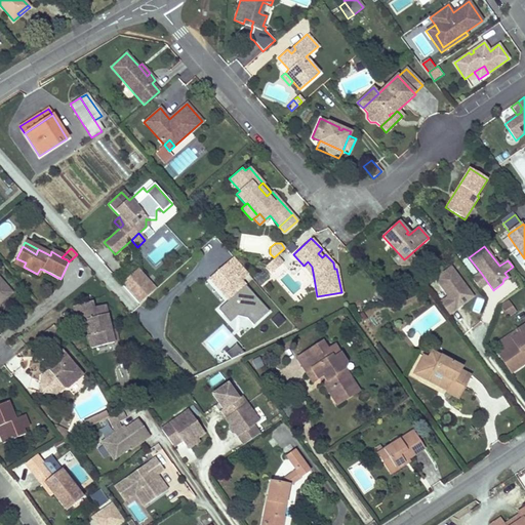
[(411,253),(404,259),(409,266),(416,259),(411,253)]
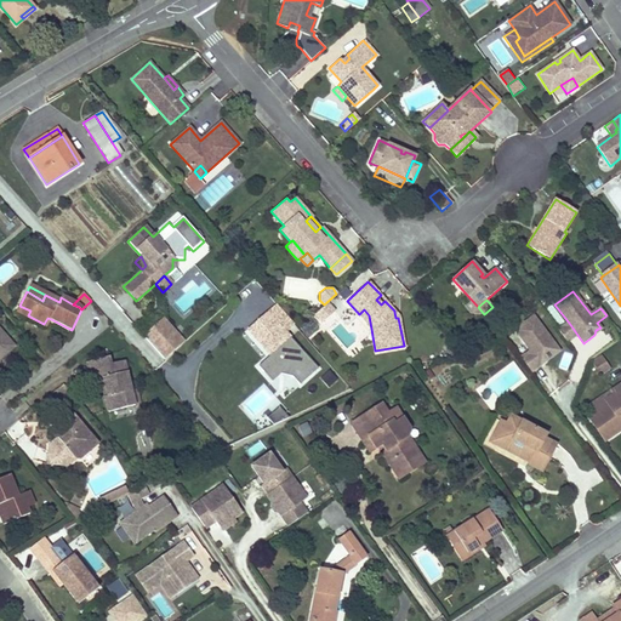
[(274,303),(266,311),(283,330),(291,323),(274,303)]
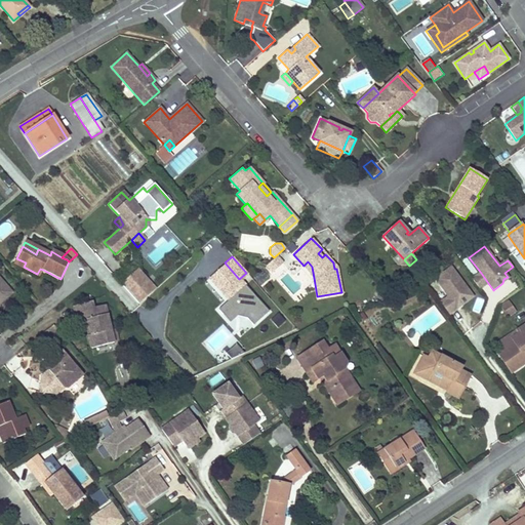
[(272,272),(280,265),(274,257),(266,266),(272,272)]
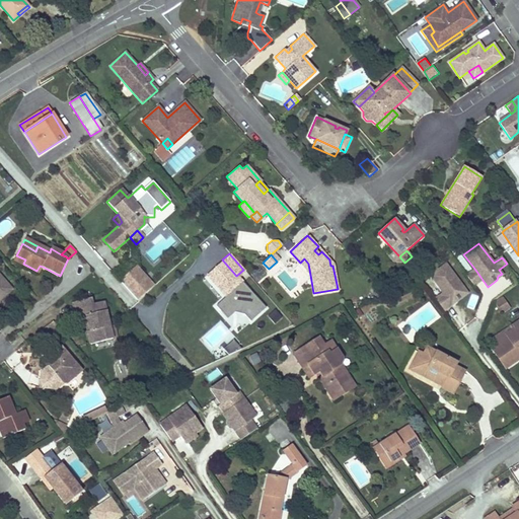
[(25,260),(16,255),(13,262),(38,276),(43,267),(40,266),(36,271),(23,264),(25,260)]
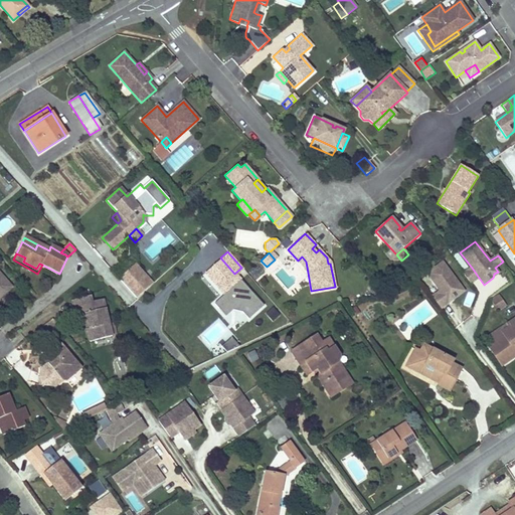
[(302,256),(298,261),(308,273),(306,262),(302,256)]
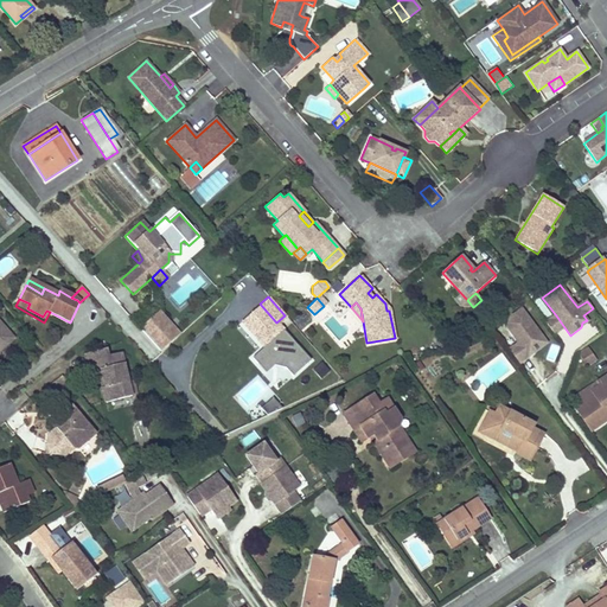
[(260,304),(241,321),(257,339),(276,323),(260,304)]
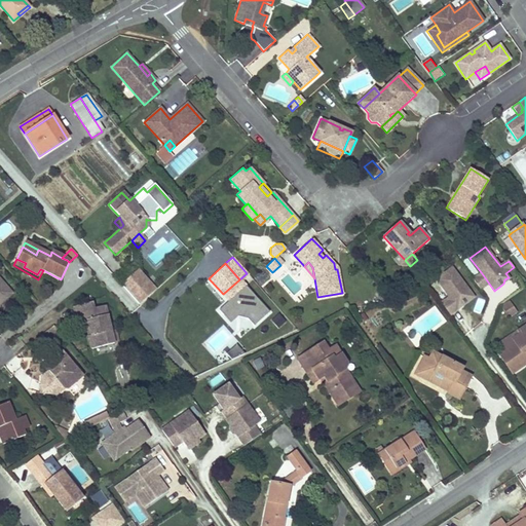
[(451,268),(436,279),(448,297),(440,303),(449,314),(457,308),(456,305),(460,303),(463,303),(473,297),(451,268)]
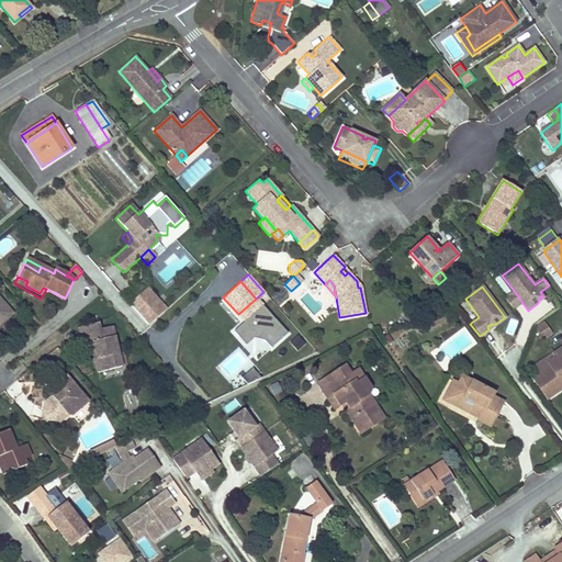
[(149,289),(132,304),(150,325),(168,310),(149,289)]
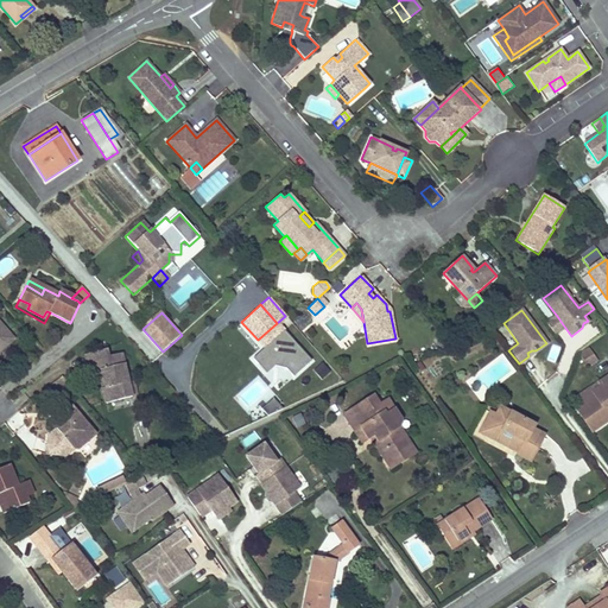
[(565,328),(557,316),(546,323),(556,336),(565,328)]
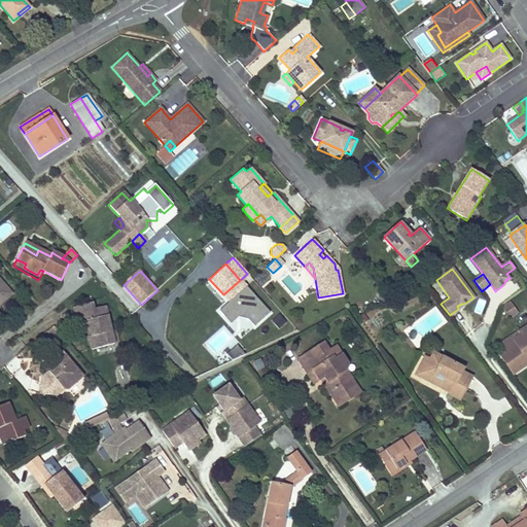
[(240,280),(223,294),(229,302),(245,286),(240,280)]
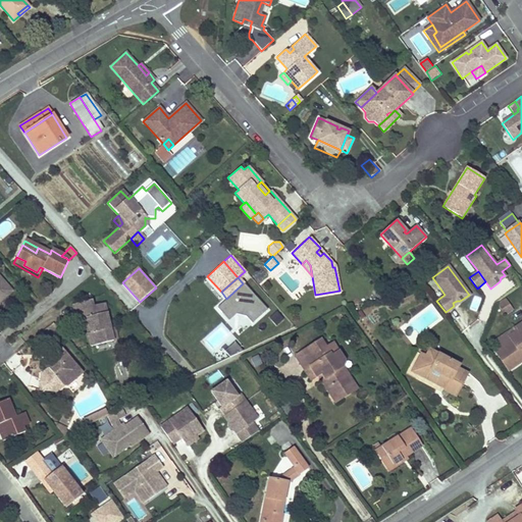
[(0,302),(11,292),(0,278),(0,302)]
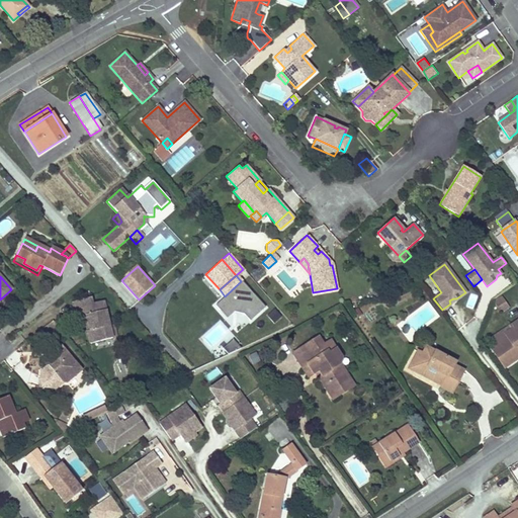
[(265,310),(241,281),(225,296),(216,305),(228,319),(235,312),(245,314),(252,321),(265,310)]
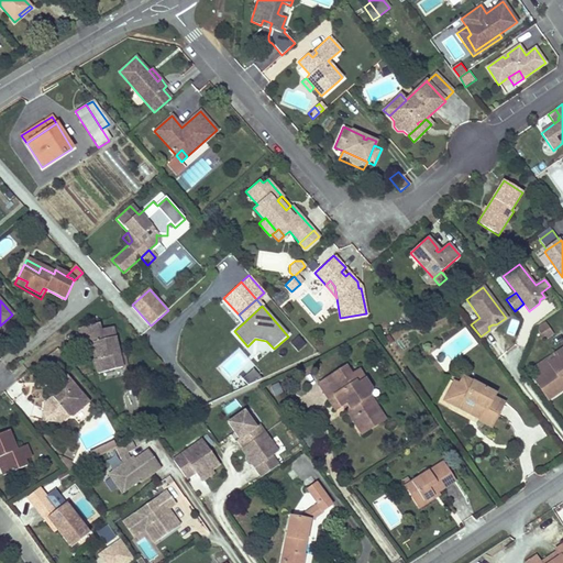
[(83,345),(89,344),(92,343),(97,361),(94,362),(96,374),(122,367),(118,354),(111,328),(101,331),(99,323),(78,329),(83,345)]
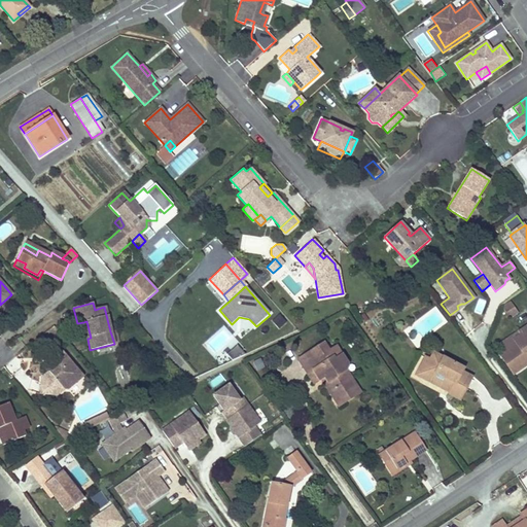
[(515,310),(510,303),(502,308),(510,318),(513,316),(511,313),(515,310)]
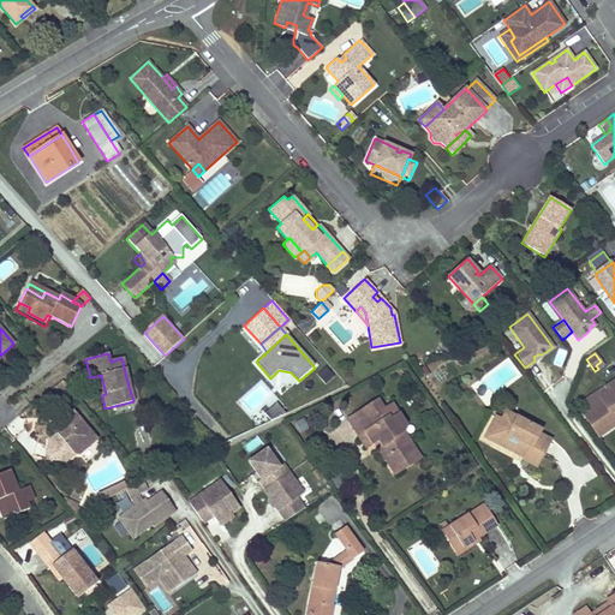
[(599,437),(614,425),(614,381),(607,387),(608,390),(599,396),(602,401),(591,410),(584,415),(599,437)]
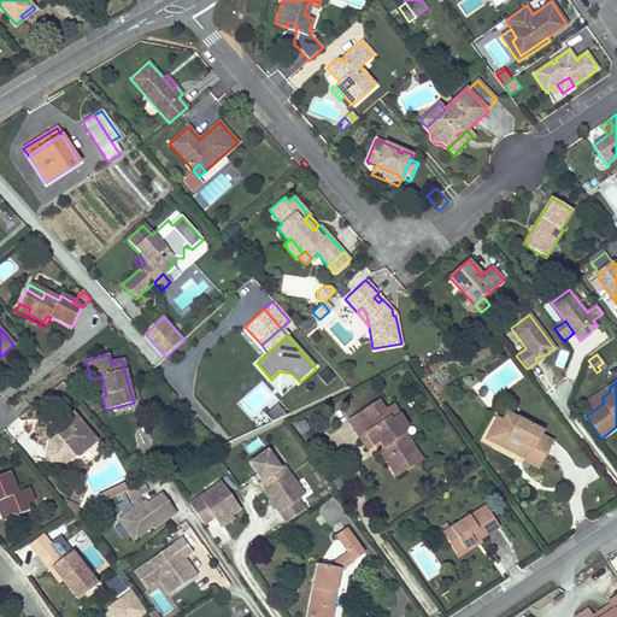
[(610,392),(609,388),(587,403),(593,411),(604,403),(601,398),(610,392)]
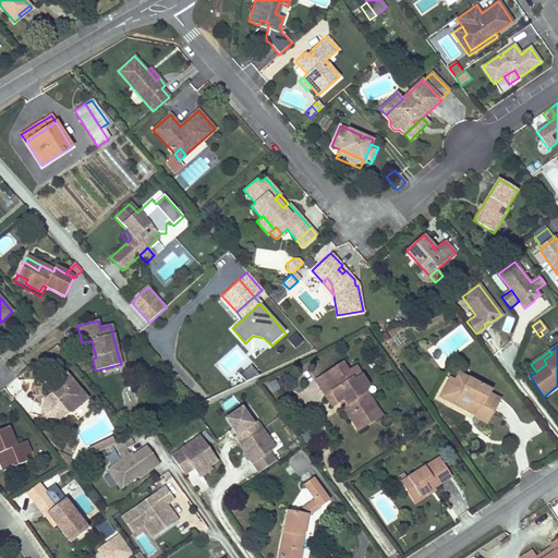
[(315,380),(327,400),(334,396),(338,402),(339,402),(343,399),(348,405),(343,408),(348,414),(354,416),(360,424),(374,415),(370,409),(373,401),(366,392),(368,387),(362,377),(353,381),(342,364),(315,380)]
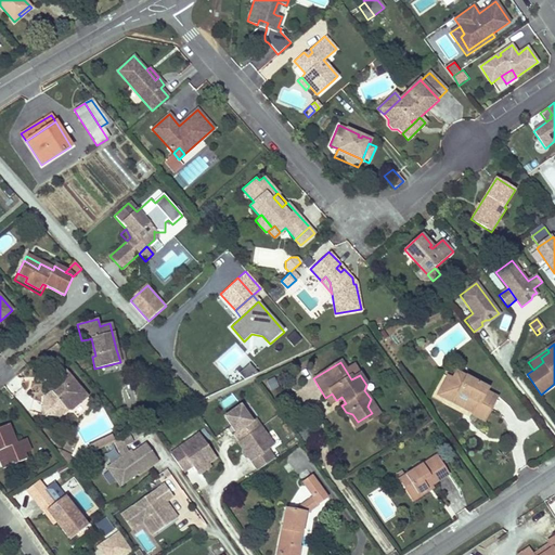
[(244,381),(256,374),(252,364),(239,372),(244,381)]
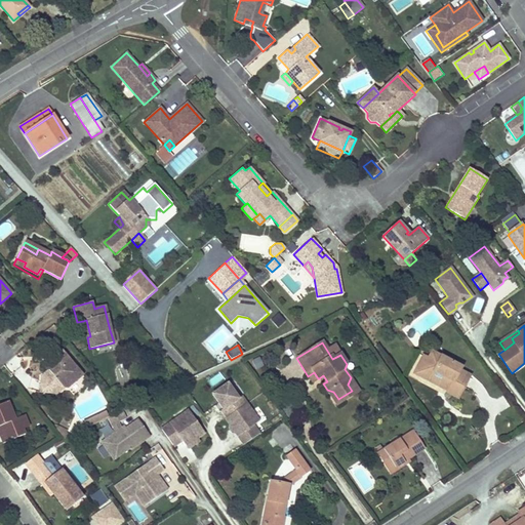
[(52,368),(48,371),(41,377),(38,395),(55,396),(63,390),(67,390),(78,380),(72,373),(77,369),(62,352),(53,359),(53,364),(56,367),(53,369),(52,368)]
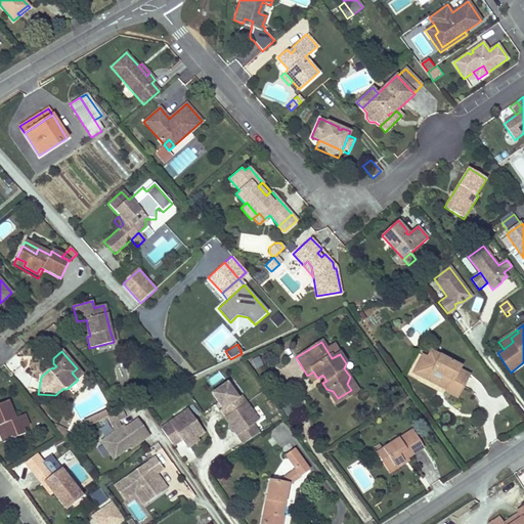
[(431,351),(428,358),(421,369),(441,381),(444,377),(452,381),(447,390),(446,392),(457,398),(469,376),(459,369),(461,366),(431,351)]
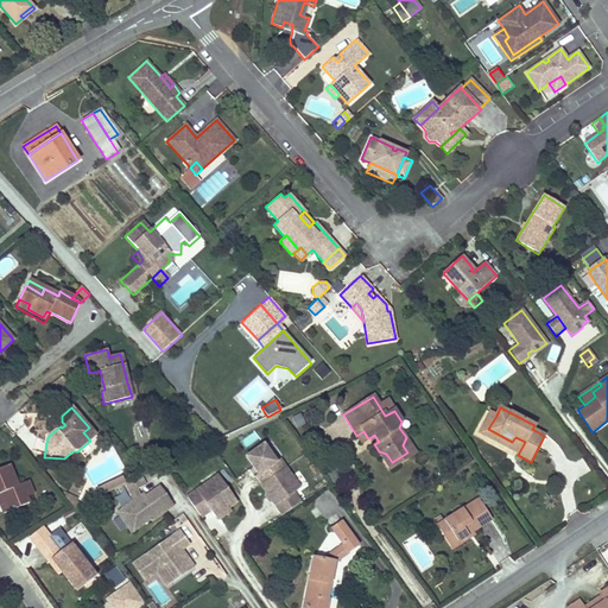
[(488,429),(496,416),(491,412),(480,432),(519,453),(525,442),(515,437),(512,442),(488,429)]
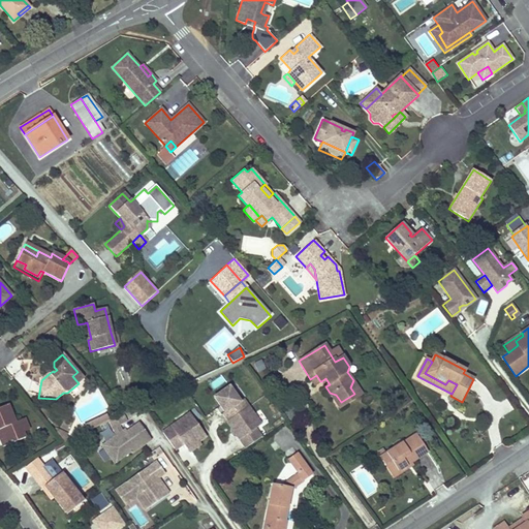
[(54,362),(45,370),(49,374),(53,371),(54,372),(57,370),(54,367),(54,362)]
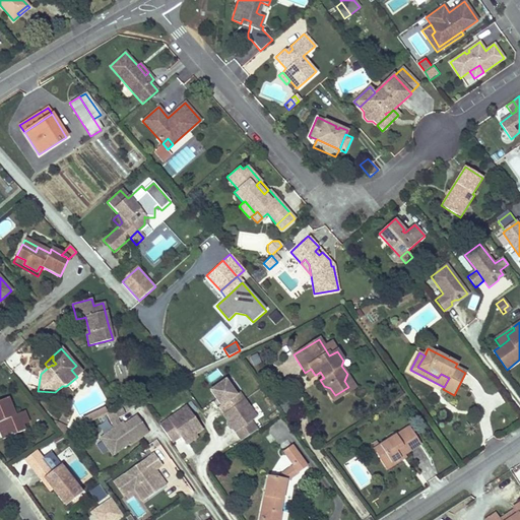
[(76,366),(71,370),(77,377),(81,373),(76,366)]
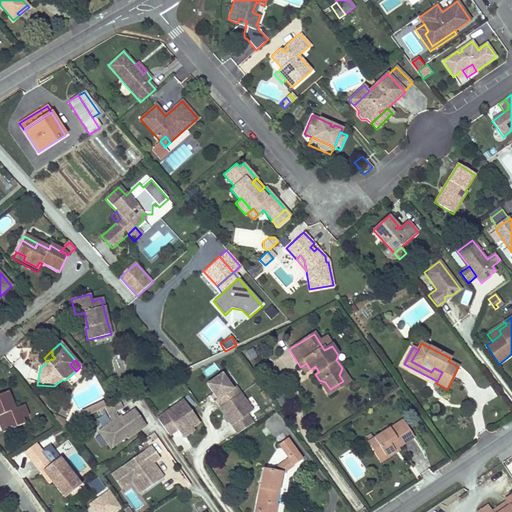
[(306,363),(300,367),(304,373),(310,369),(306,363)]
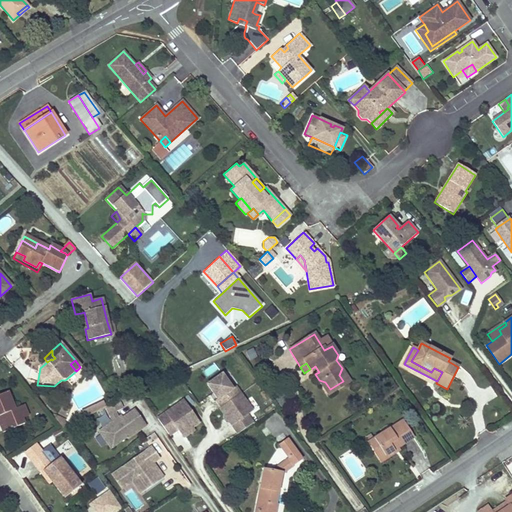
[(325,382),(319,380),(329,395),(350,382),(342,368),(339,375),(343,381),(330,389),(325,382)]
